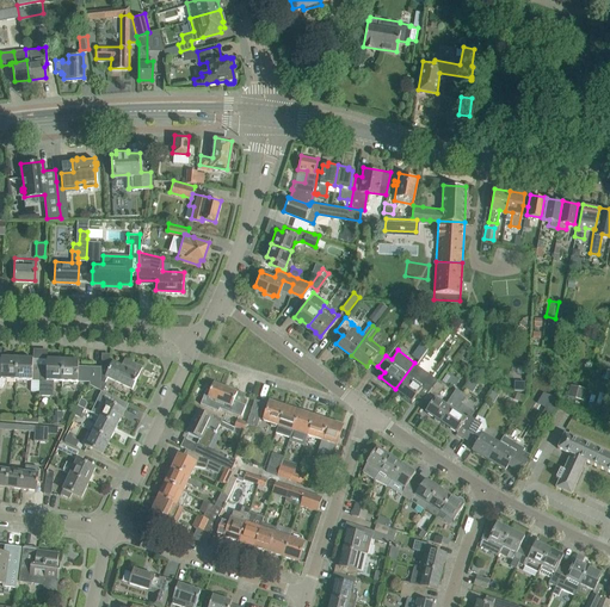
[(16,377),(16,355),(0,354),(0,360),(0,386),(6,376),(16,377)]
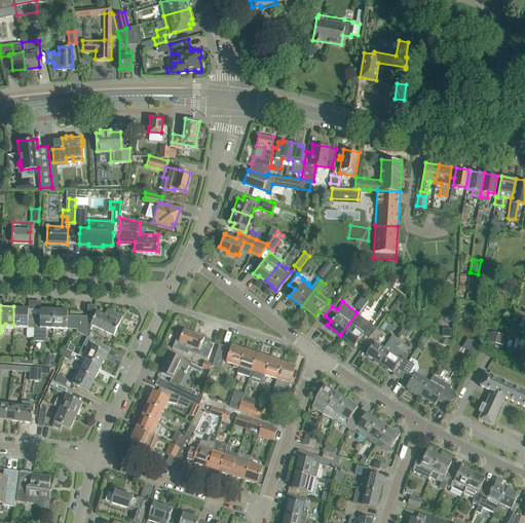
[(28,306),(13,306),(13,325),(26,325),(26,326),(33,326),(33,312),(27,311),(28,306)]
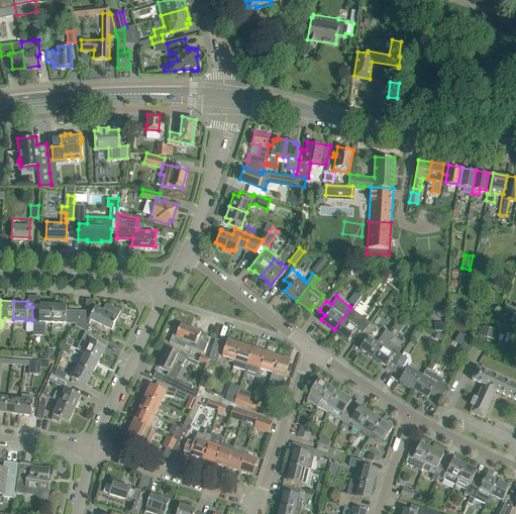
[(52,320),(53,302),(39,302),(38,307),(32,307),(32,320),(32,332),(44,333),(44,320),(52,320)]
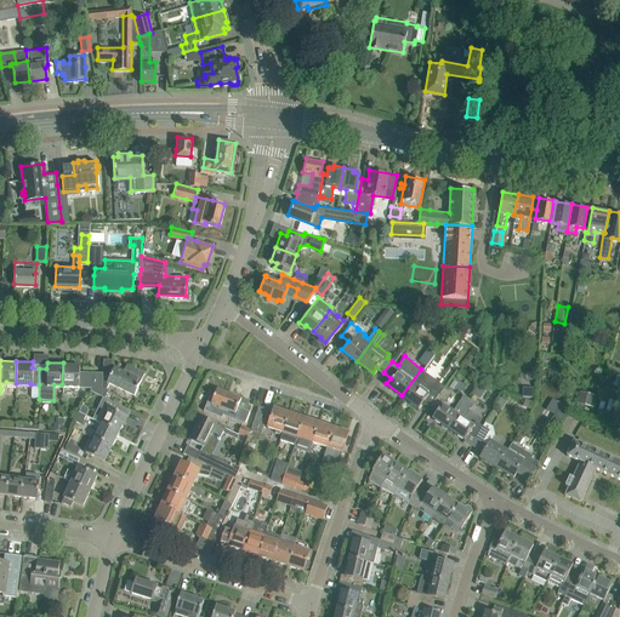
[(101,384),(102,371),(79,370),(79,364),(63,363),(62,384),(90,386),(90,389),(101,394),(101,384)]
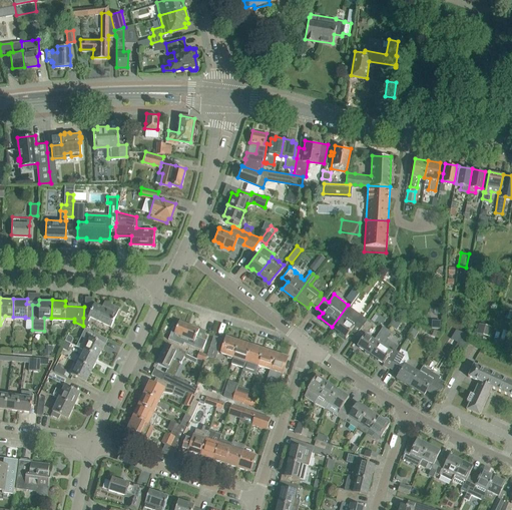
[(118,307),(107,302),(105,307),(93,302),(91,307),(84,307),(83,318),(87,320),(90,315),(110,325),(118,307)]
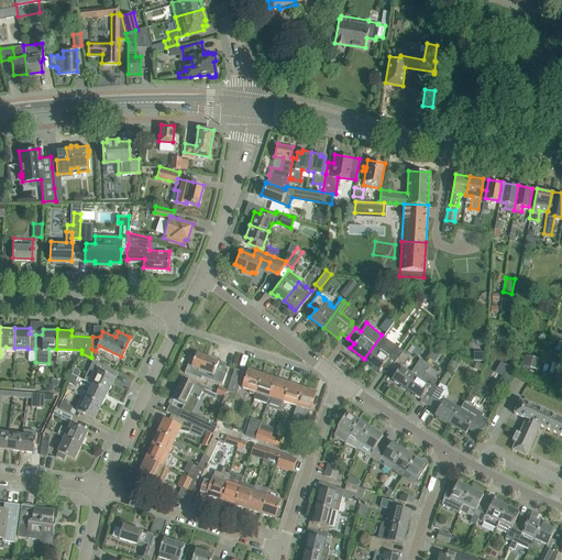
[(433,337),(426,332),(421,340),(429,343),(433,337)]
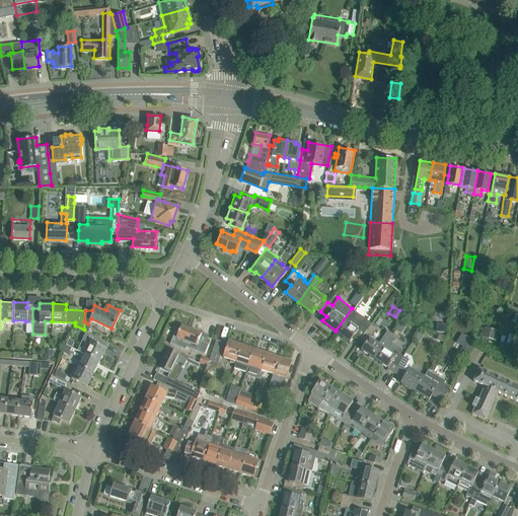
[(370,321),(352,308),(336,330),(349,340),(353,335),(358,339),(366,326),(369,322),(370,322),(370,321)]
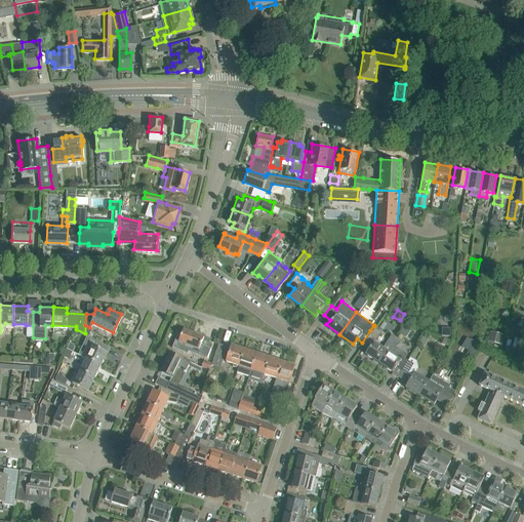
[(449,325),(441,325),(440,332),(449,333),(449,325)]
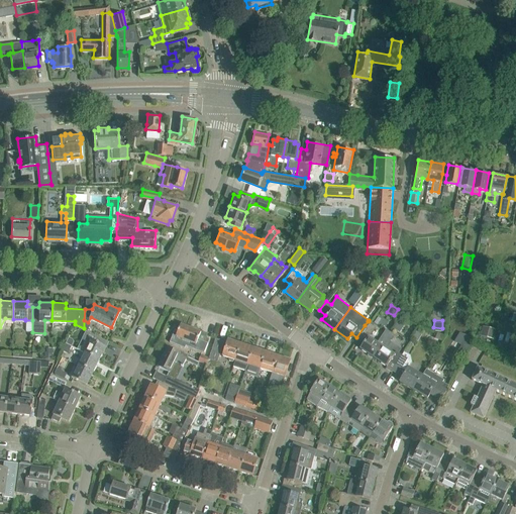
[(373,355),(390,330),(385,327),(376,339),(368,333),(374,325),(369,321),(368,321),(365,325),(356,337),(363,341),(359,346),(373,355)]
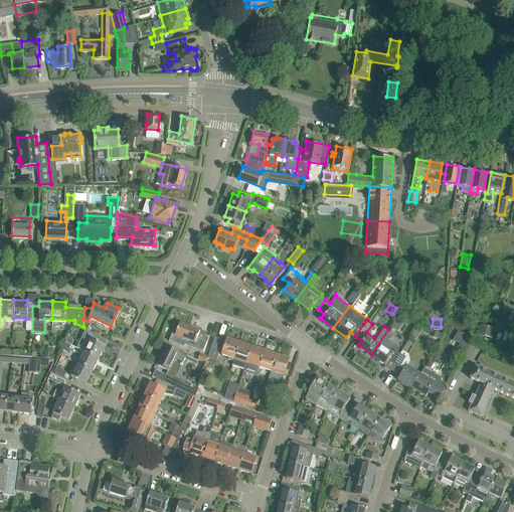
[(179,321),(174,333),(172,339),(179,342),(181,342),(183,342),(184,341),(186,337),(200,343),(201,338),(196,336),(199,329),(179,321)]
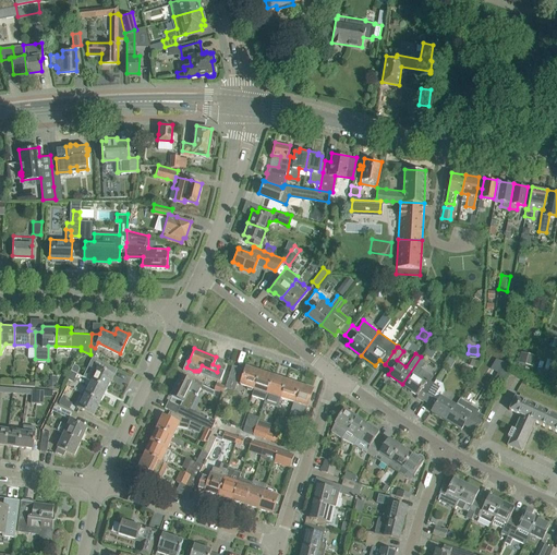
[(533,363),(535,353),(520,350),(518,360),(533,363)]
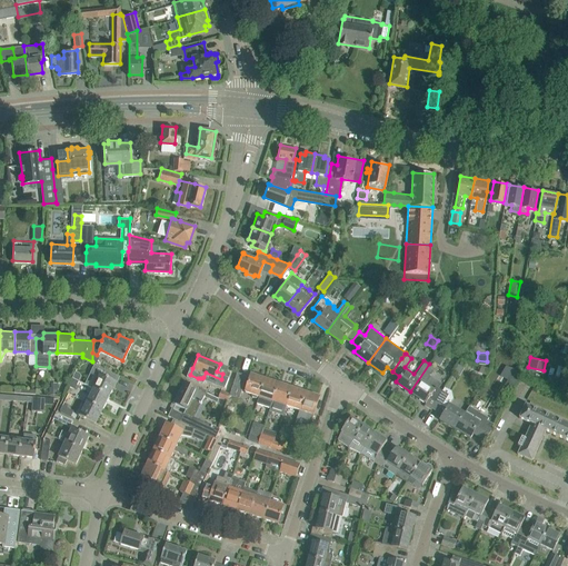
[(567,360),(565,360),(558,386),(567,388),(567,360)]
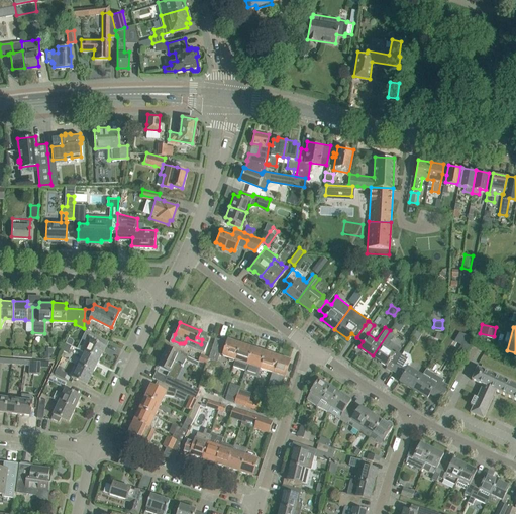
[(108,339),(89,330),(85,329),(86,330),(83,336),(88,338),(82,350),(98,357),(104,344),(103,344),(106,339),(107,340),(108,339)]
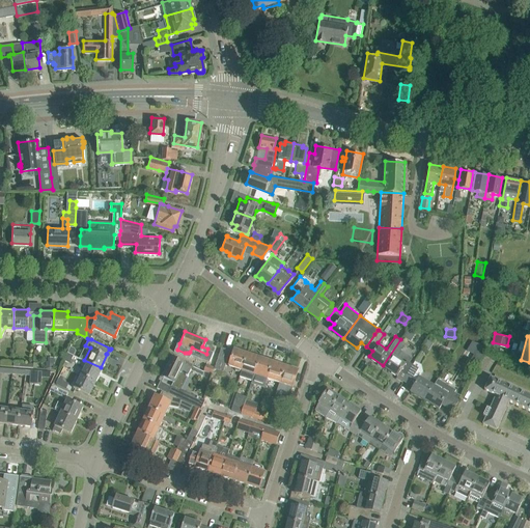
[(402,378),(412,364),(409,362),(412,358),(399,350),(403,342),(400,339),(383,365),(396,374),(402,378)]
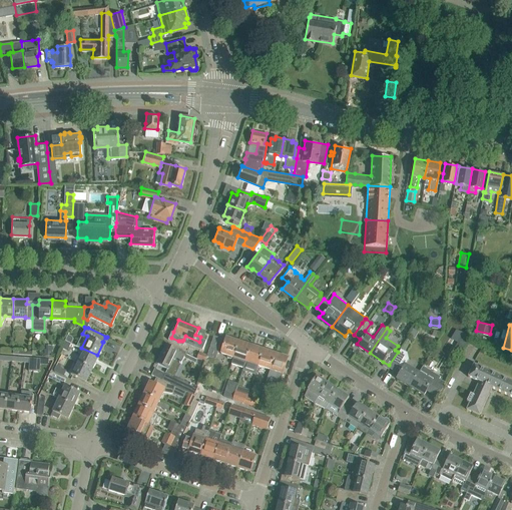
[(412,328),(408,334),(414,337),(418,330),(412,328)]
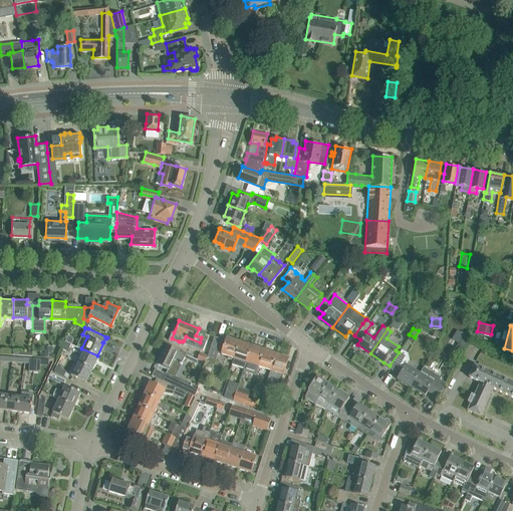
[(464,332),(462,338),(457,347),(463,351),(469,340),(468,334),(464,332)]
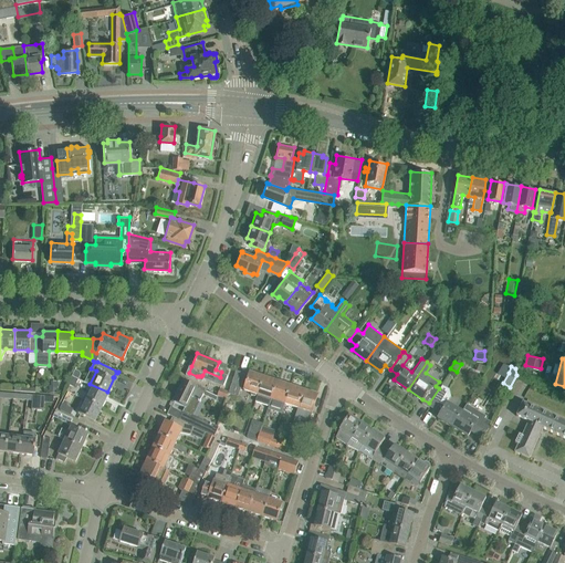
[(240,386),(244,372),(236,368),(228,392),(237,395),(240,386)]
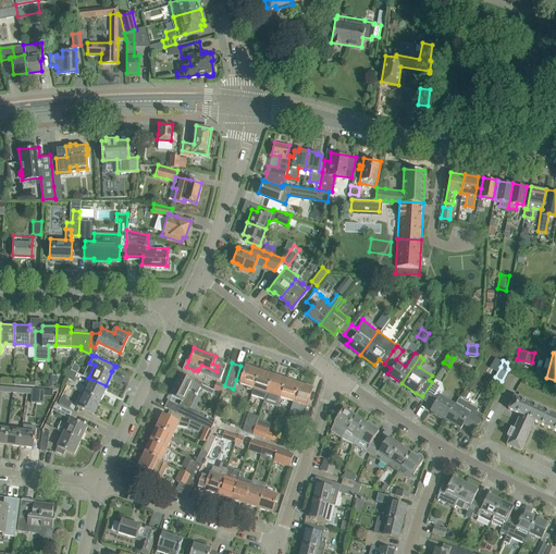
[(252,385),(258,368),(245,364),(238,381),(244,383),(244,385),(248,388),(250,385),(252,385)]
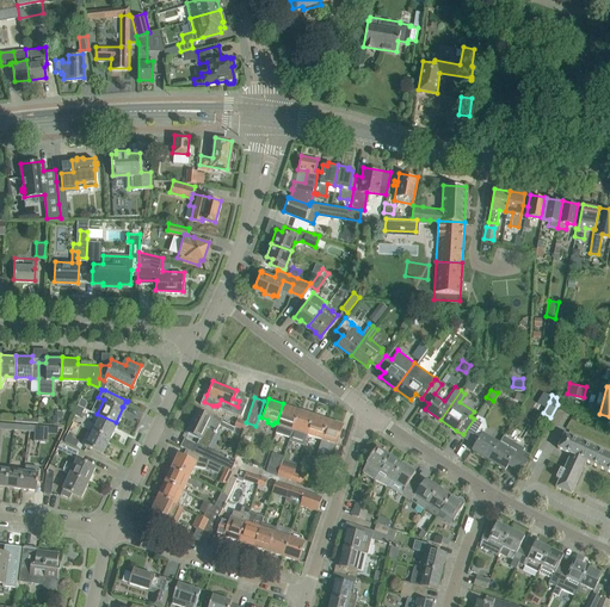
[(601,404),(587,401),(585,409),(598,413),(601,404)]
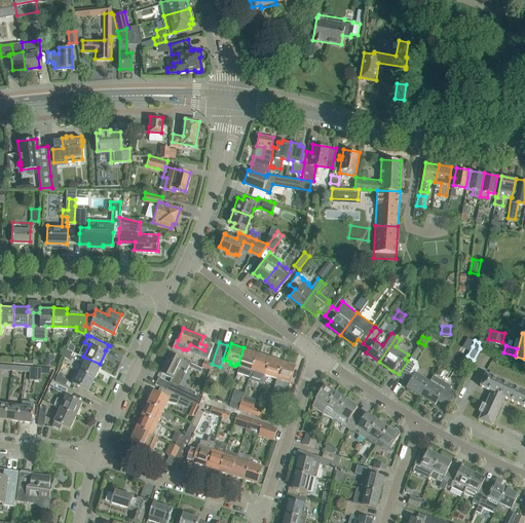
[(251,368),(257,351),(244,347),(238,364),(236,371),(249,375),(249,374),(251,368)]
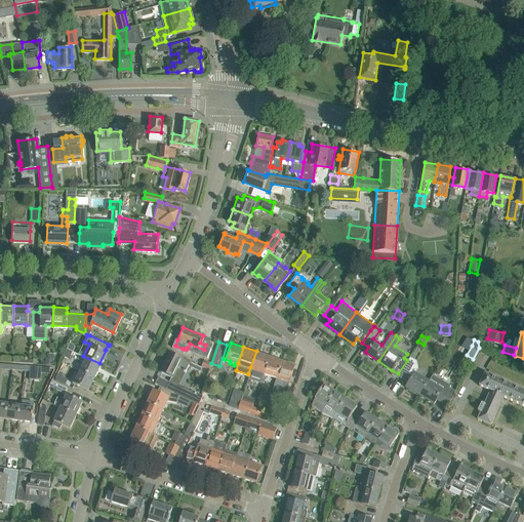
[(66,348),(63,354),(68,357),(71,350),(66,348)]
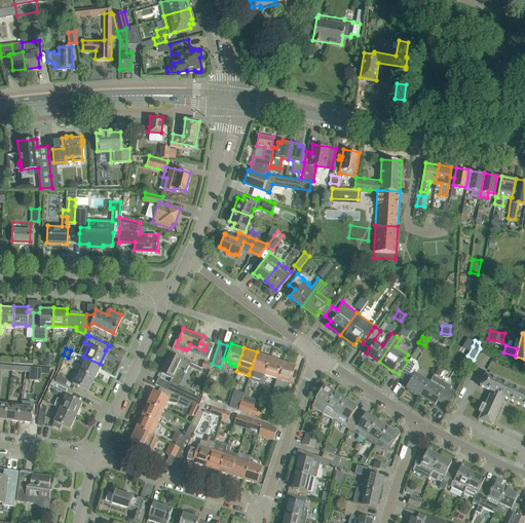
[(264,372),(269,356),(257,351),(251,368),(249,374),(262,378),(264,372)]
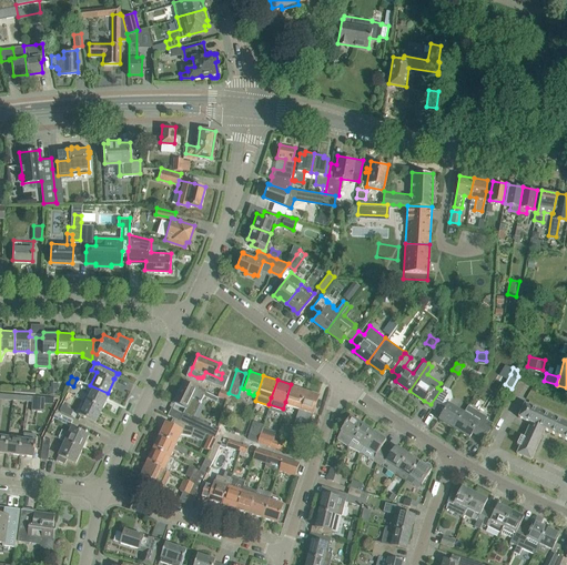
[(196,384),(195,386),(184,381),(174,402),(185,406),(183,412),(182,411),(178,419),(192,425),(194,426),(209,433),(214,436),(219,426),(211,423),(210,422),(210,423),(192,414),(202,393),(215,400),(218,395),(196,384)]
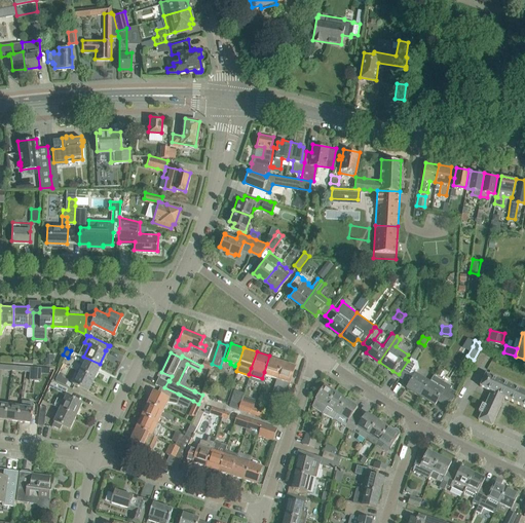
[(275,376),(282,360),(269,356),(264,372),(275,376)]
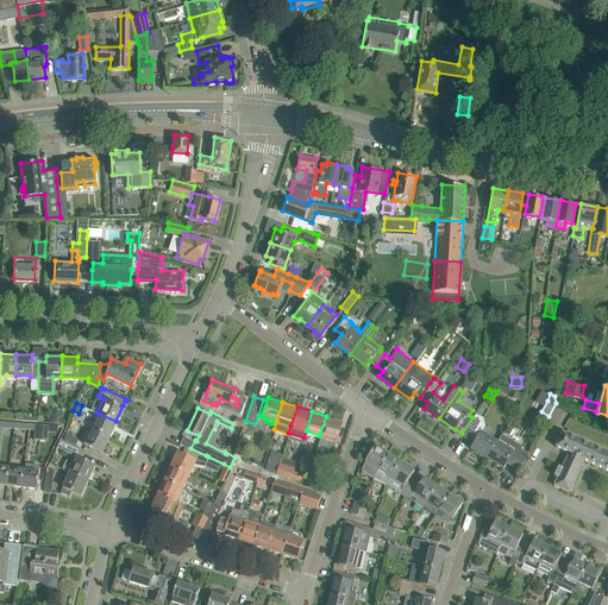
[(108,435),(116,421),(96,413),(89,427),(108,435)]
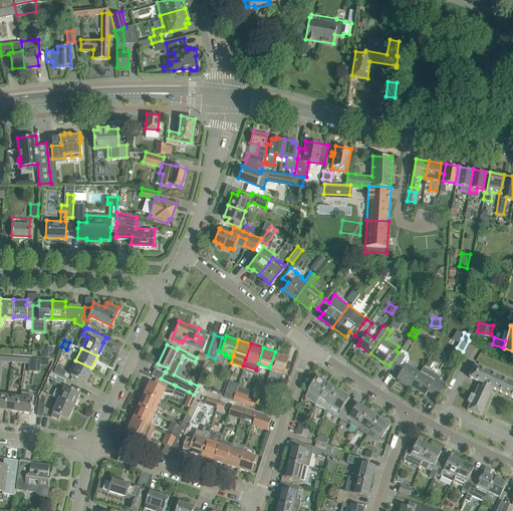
[(204,360),(207,354),(199,350),(196,356),(204,360)]
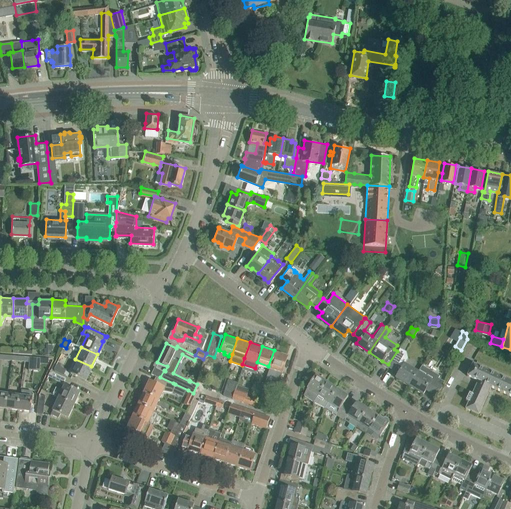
[(287,355),(274,350),(268,366),(265,376),(278,380),(287,355)]
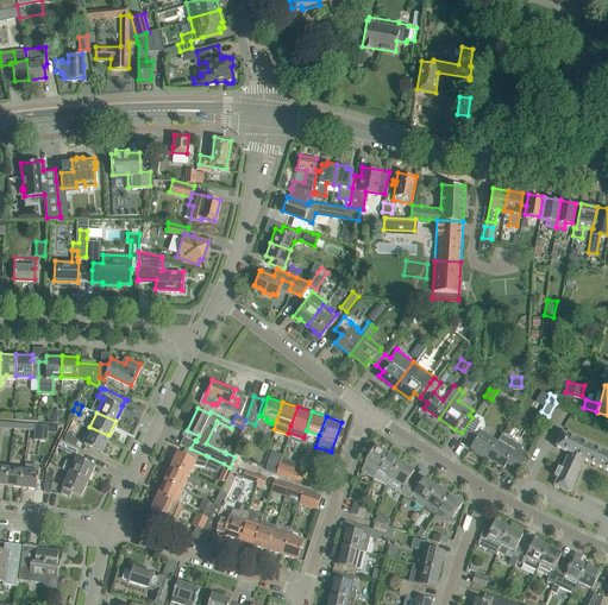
[(497,439),(481,429),(481,430),(476,428),(480,422),(472,417),(462,433),(462,434),(474,441),(470,447),(487,457),(497,439)]
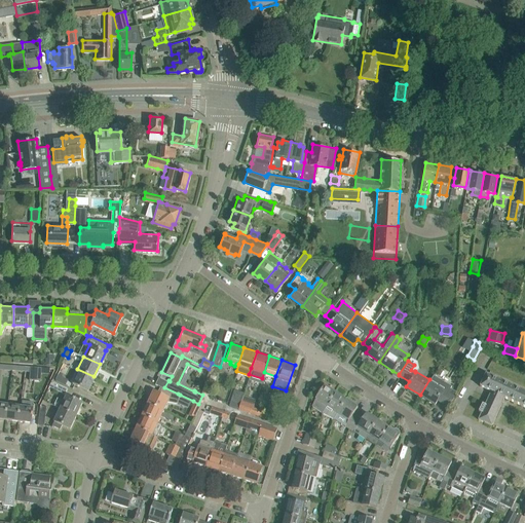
[(40,366),(30,365),(29,378),(39,379),(40,366)]
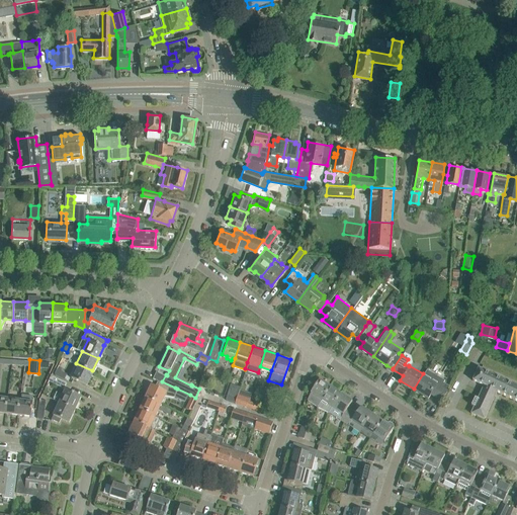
[(86,383),(92,370),(76,363),(70,375),(77,378),(86,383)]
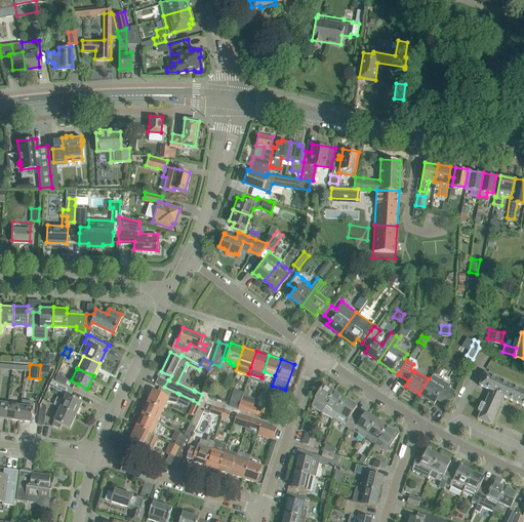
[(523,389),(484,370),(483,372),(482,371),(480,377),(481,377),(478,384),(489,389),(483,402),(480,401),(477,408),(480,409),(476,416),(489,423),(502,395),(523,404),(523,389)]
